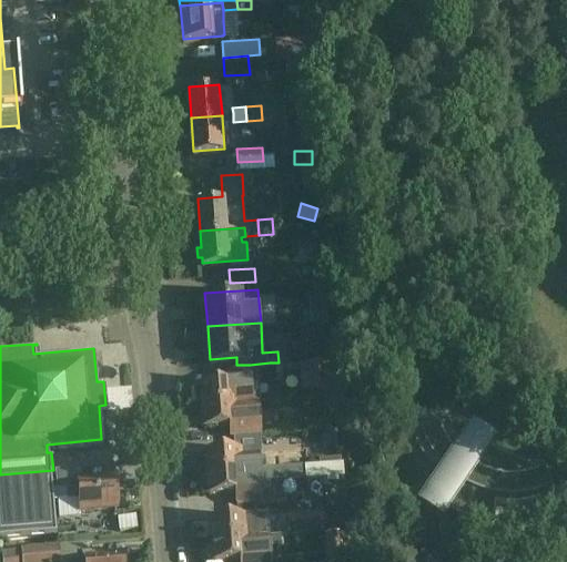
[(301,361),(303,385),(303,387),(336,385),(333,359),(301,361)]
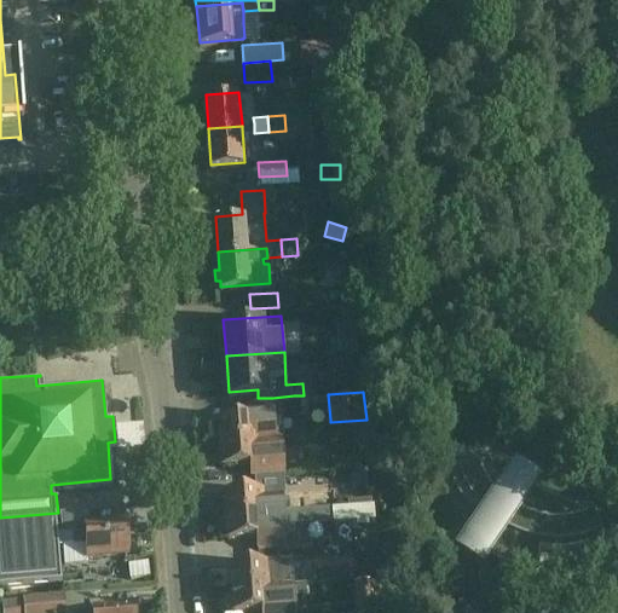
[(272,398),(258,398),(247,399),(248,411),(219,414),(219,417),(213,417),(214,434),(220,434),(220,438),(275,433),(272,398)]
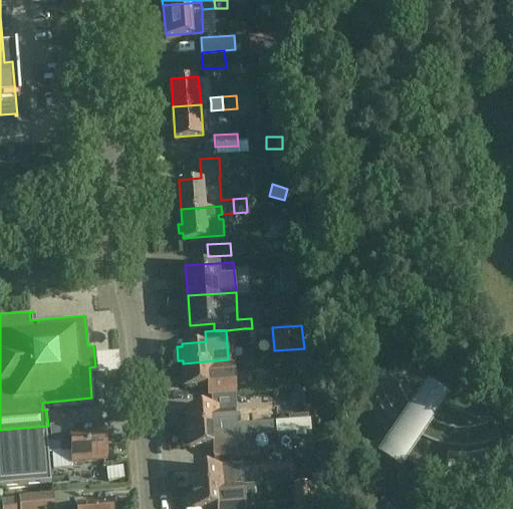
[(234,359),(228,359),(183,363),(185,384),(206,382),(207,392),(236,391),(235,379),(234,359)]
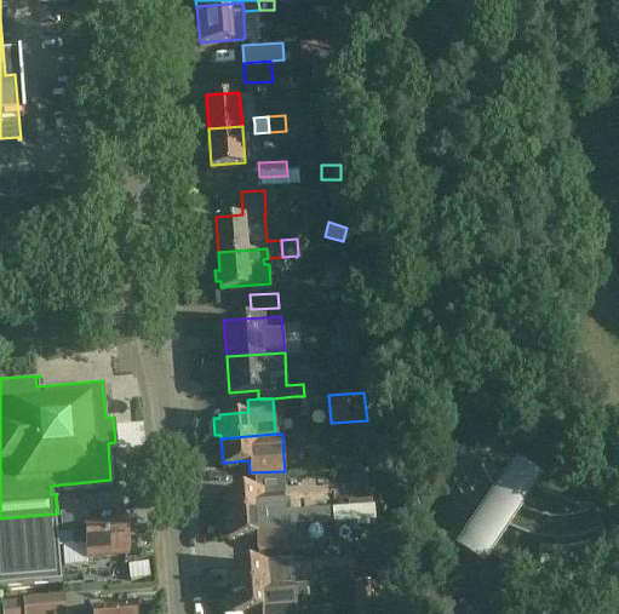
[(448,454),(447,454),(451,470),(457,486),(465,500),(476,514),(462,527),(465,532),(469,535),(462,547),(480,560),(487,549),(503,557),(520,563),(537,567),(540,546),(561,547),(580,545),(595,541),(608,535),(607,534),(606,535),(592,509),(586,511),(580,509),(481,464),(480,458),(470,462),(466,449),(448,454)]
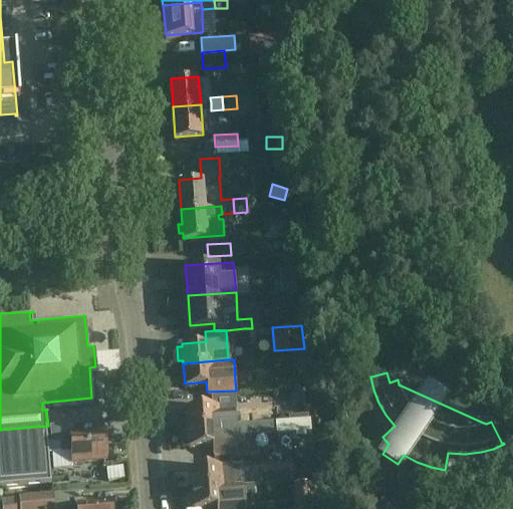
[(240,420),(274,418),(273,405),(258,407),(258,408),(236,410),(235,407),(220,407),(220,404),(237,402),(236,392),(214,394),(215,402),(186,404),(188,424),(237,420),(240,420)]
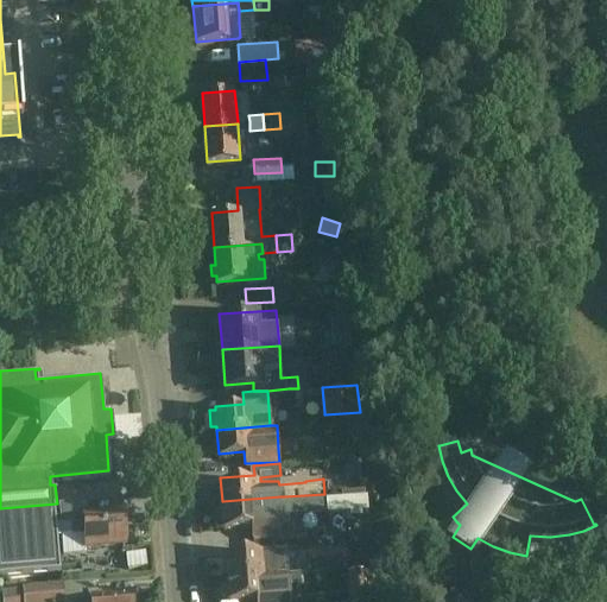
[(354,493),(324,494),(284,496),(285,512),(354,506),(354,493)]
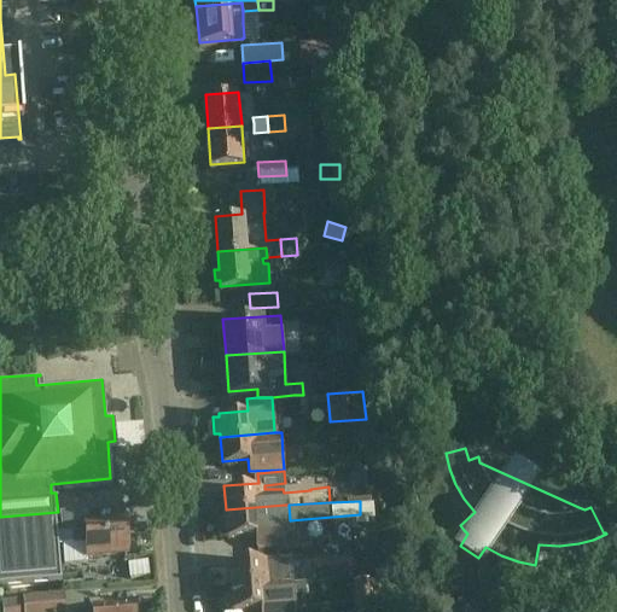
[(289,505),(285,505),(226,510),(227,534),(256,531),(256,543),(257,543),(287,541),(286,529),(290,529),(290,520),(289,505)]
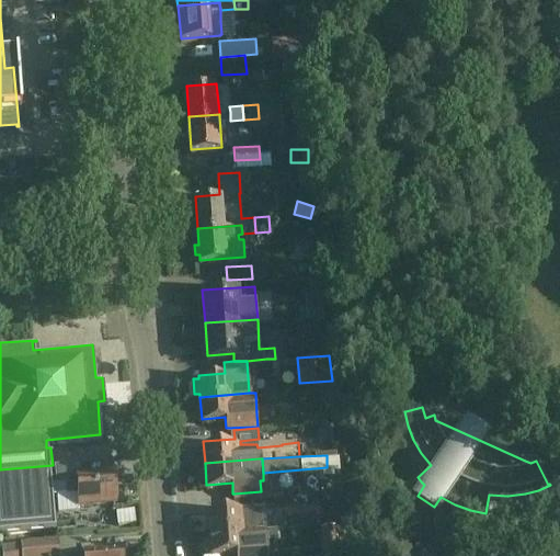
[(0,529),(58,523),(53,465),(0,469),(0,529)]
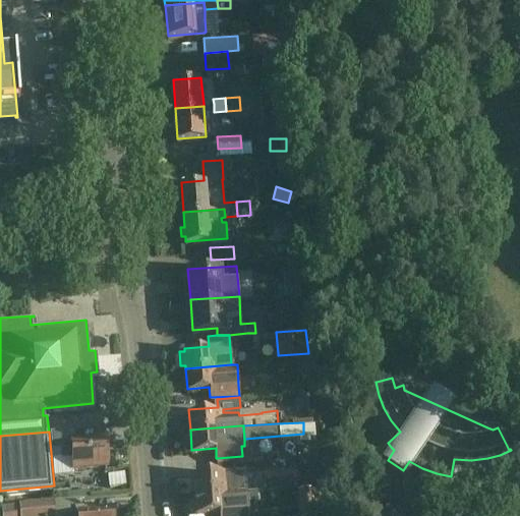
[(104,435),(71,438),(73,464),(106,461),(104,435)]
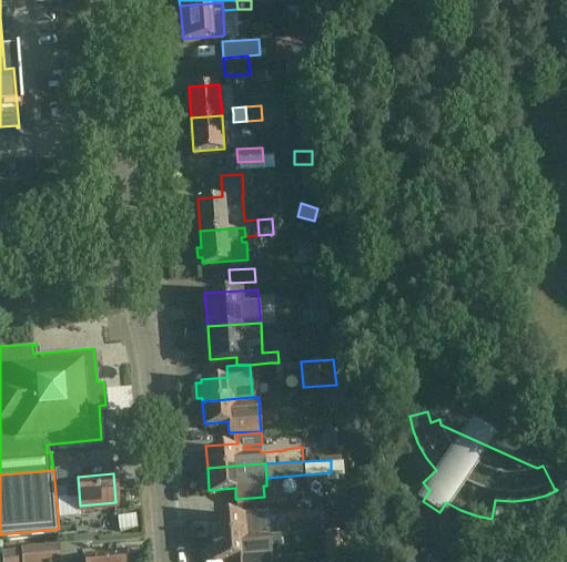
[(264,497),(236,499),(238,511),(211,513),(213,533),(280,529),(280,521),(244,524),(243,510),(265,509),(264,497)]
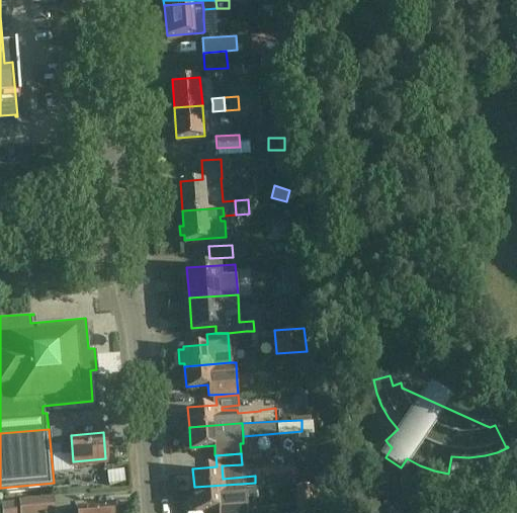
[(375,471),(384,477),(385,477),(391,471),(381,463),(375,471)]
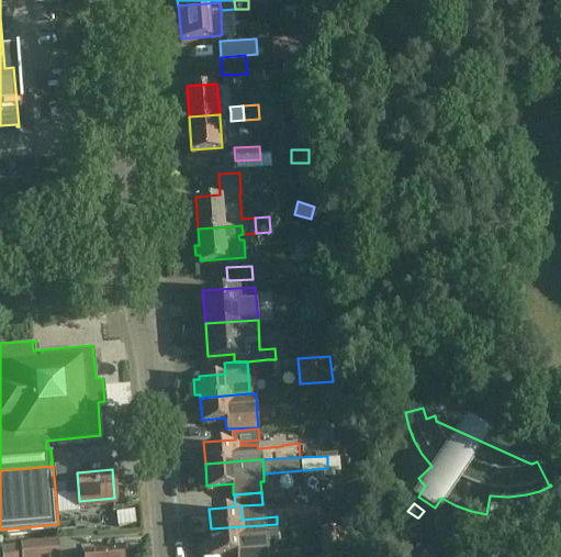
[(320,507),(285,509),(287,524),(321,522),(320,507)]
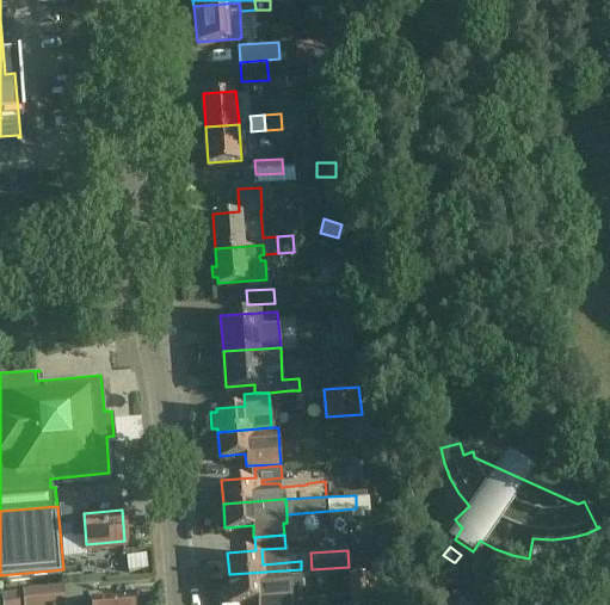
[(147,551),(127,554),(130,568),(149,566),(147,551)]
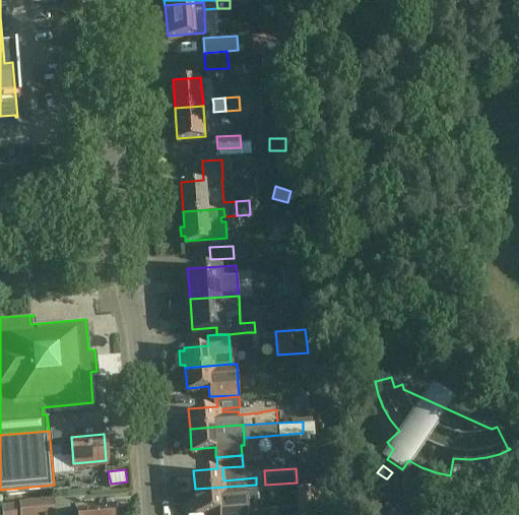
[(320,483),(297,487),(300,504),(322,500),(320,483)]
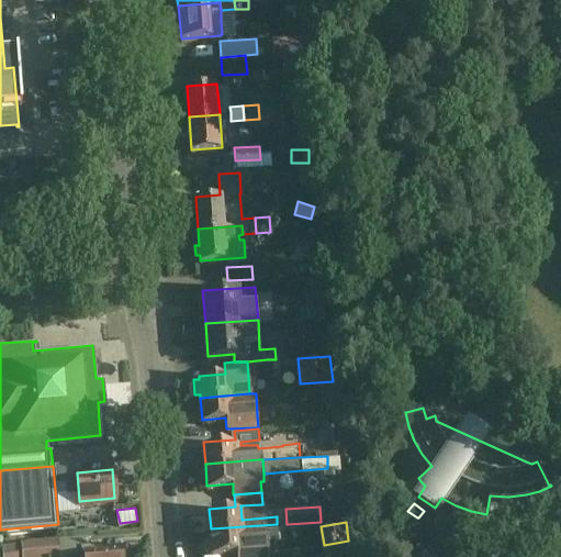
[(277,524),(211,528),(212,553),(237,550),(237,556),(269,556),(267,538),(279,538),(278,526),(277,524)]
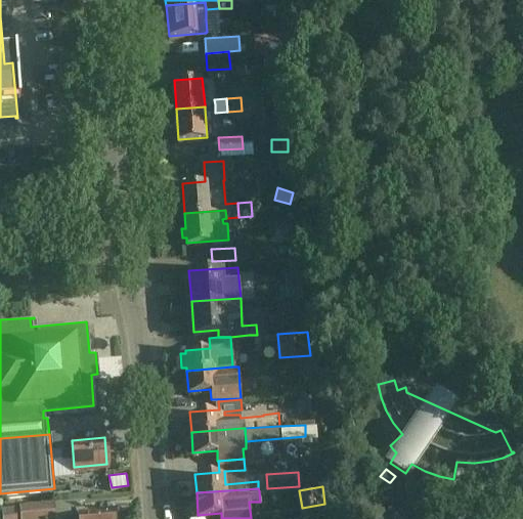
[(262,494),(263,504),(298,503),(297,493),(262,494)]
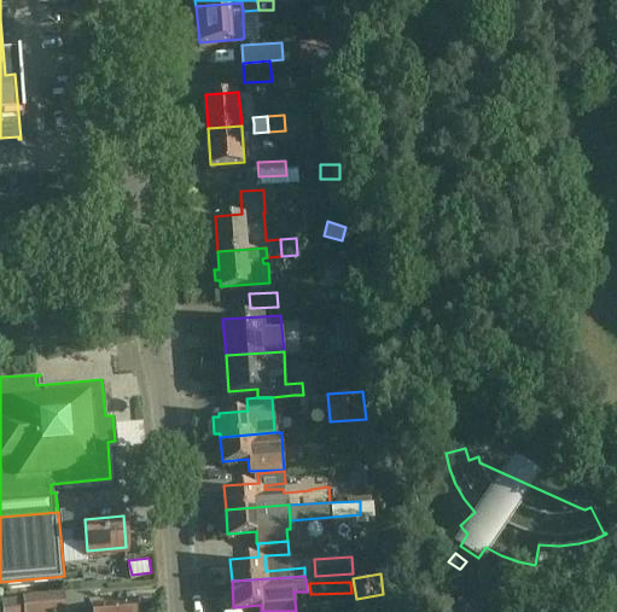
[(23,595),(24,611),(67,611),(64,590),(23,595)]
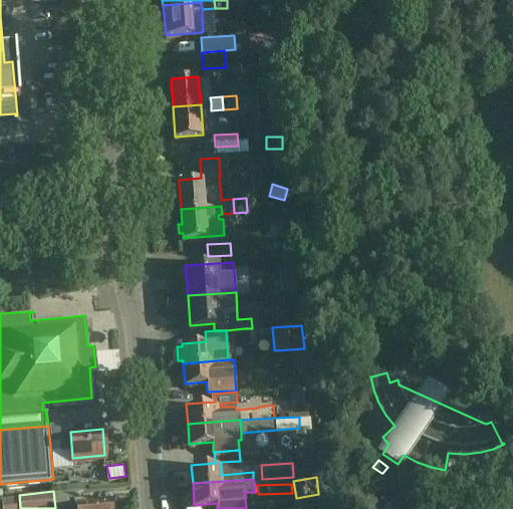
[(20,508),(19,495),(4,496),(4,508),(20,508)]
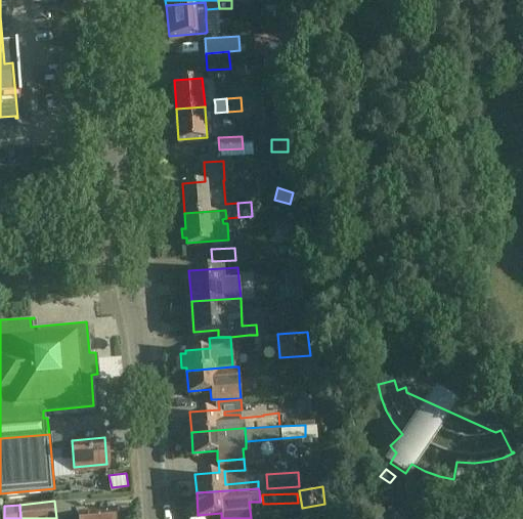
[(64,518),(112,518),(112,508),(96,510),(95,506),(76,508),(77,515),(64,516),(64,518)]
